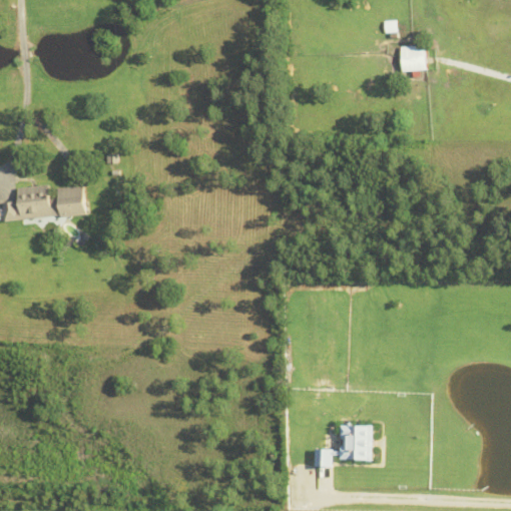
[(400,46),(424,44),(426,70),(401,71),(400,46)]
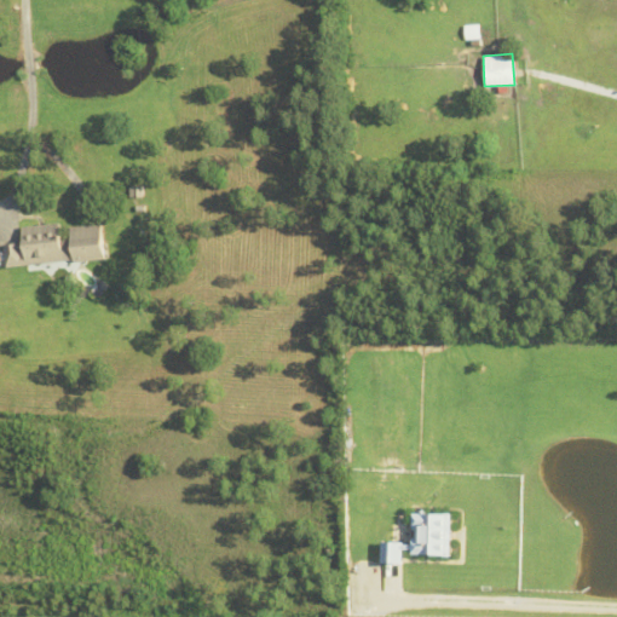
[(127,186),(140,186),(140,196),(128,197),(127,186)]
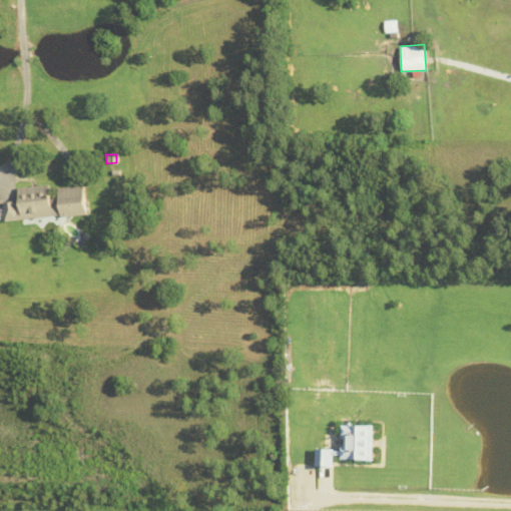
[(85,214),(59,216),(59,215),(32,218),(32,217),(20,218),(20,219),(3,221),(1,203),(18,201),(16,188),(48,184),(49,199),(57,198),(56,188),(82,185),(85,214)]
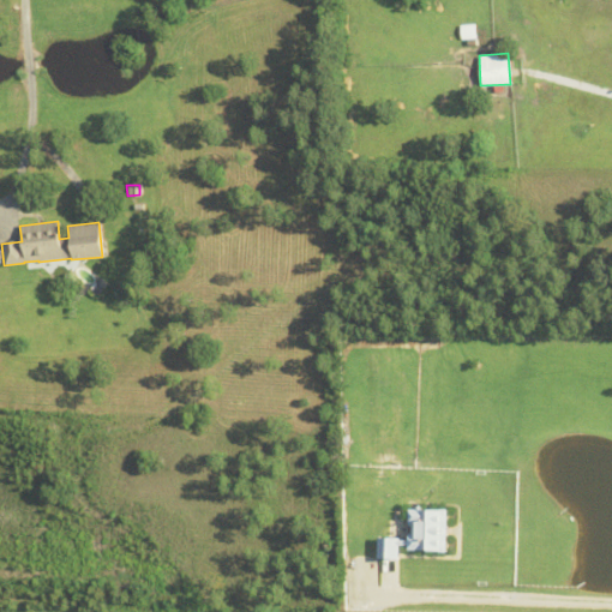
[(90,288),(95,282),(94,281),(99,276),(108,283),(99,295),(90,288)]
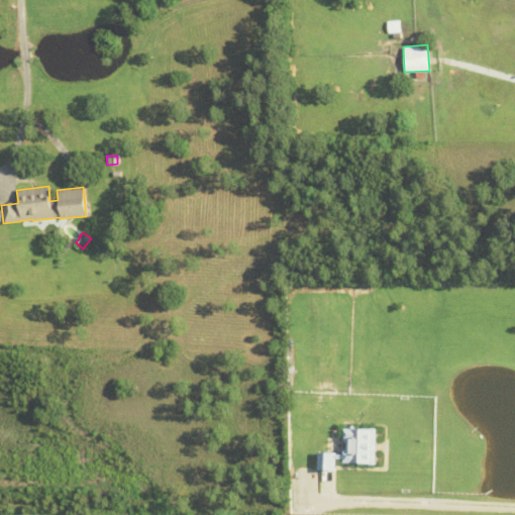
[(334,473),(317,473),(317,453),(337,453),(337,455),(342,455),(342,453),(343,453),(343,450),(345,450),(345,444),(343,444),(343,442),(343,428),(370,429),(370,427),(376,427),(375,467),(342,466),(342,460),(334,460),(334,473)]
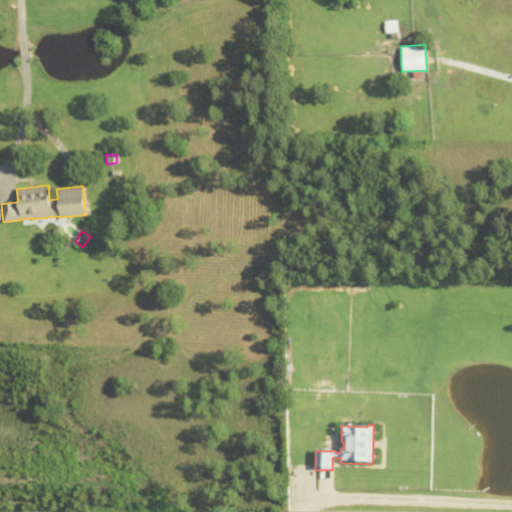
All buildings are outlined.
